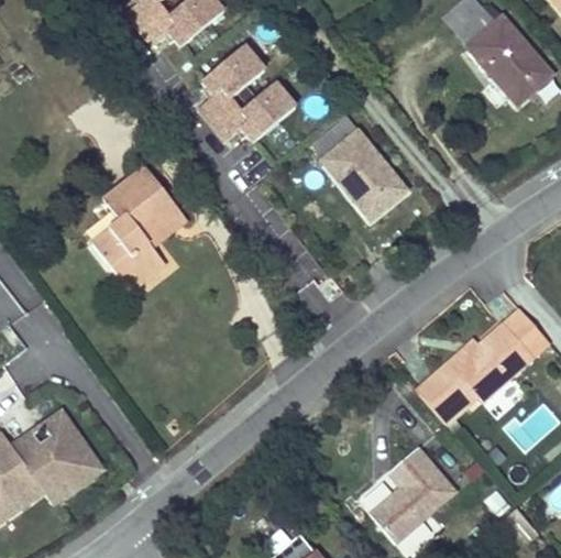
[(189,0),(173,15),(163,3),(166,0),(140,0),(142,2),(130,13),(157,45),(171,34),(183,48),(194,39),(227,10),(218,0),(189,0)]
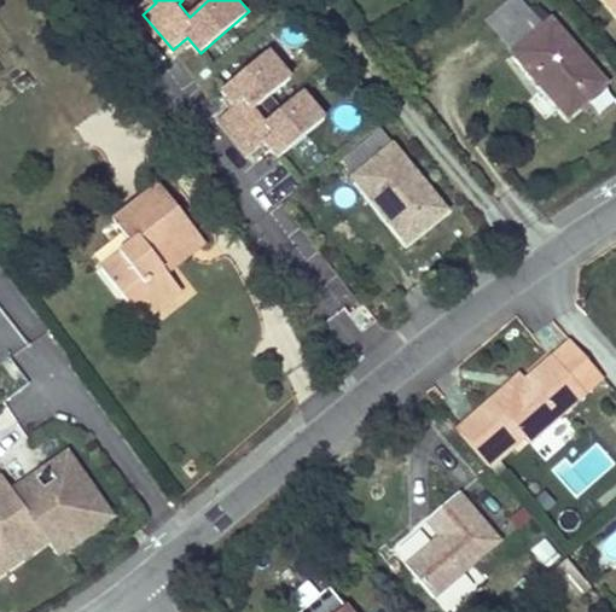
[(585,98),(581,94),(602,74),(550,15),(542,19),(526,0),(503,0),(488,13),(515,45),(512,47),(569,111),(585,98)]
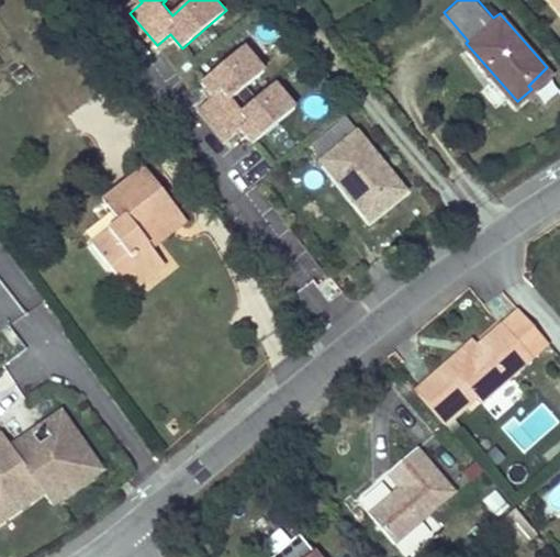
[(276,82),(245,110),(235,98),(268,68),(291,48),(280,36),(257,56),(245,42),(200,81),(212,96),(201,107),(227,136),(239,126),(254,144),(266,133),(297,107),(276,82)]
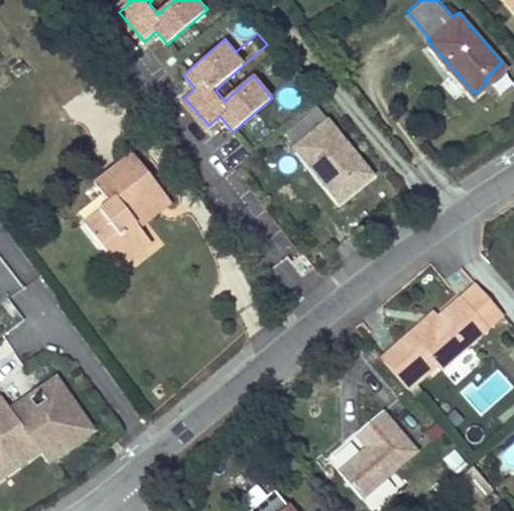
[(502,61),(485,79),(488,82),(506,66),(502,61)]
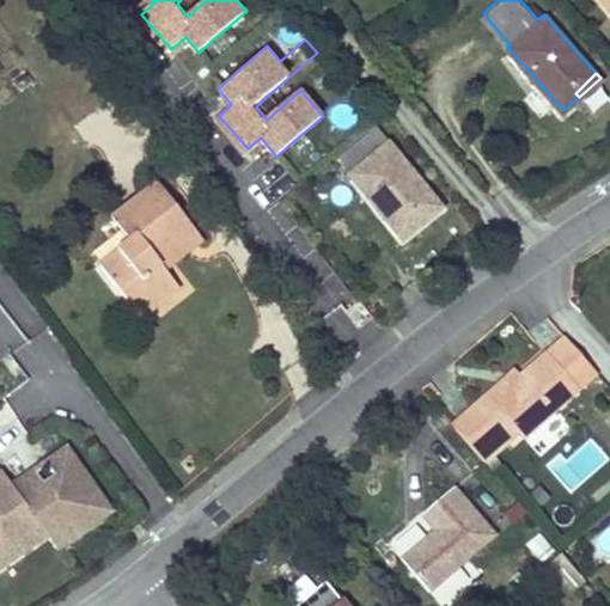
[(418,222),(414,216),(437,199),(377,122),(340,152),(351,166),(349,167),(402,234),(418,222)]
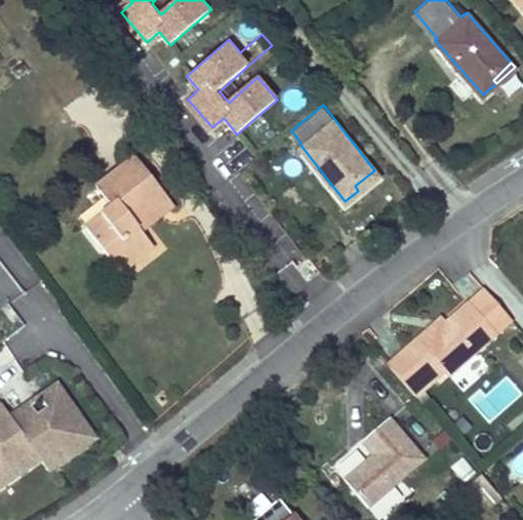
[(153,241),(141,226),(172,199),(164,189),(134,153),(103,177),(118,197),(87,222),(122,266),(153,241)]
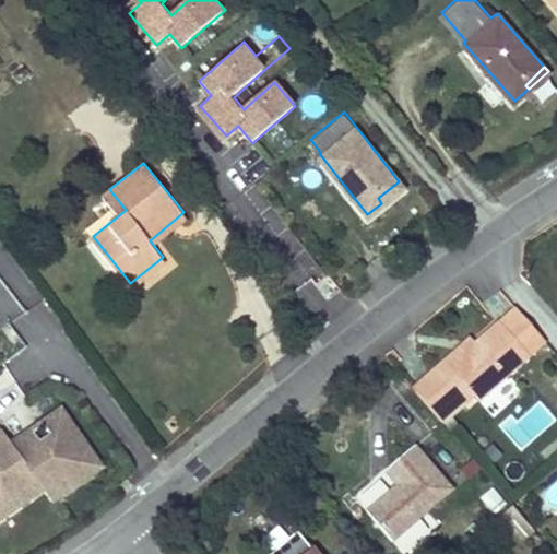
[(326,174),(318,165),(300,179),(308,188),(326,174)]
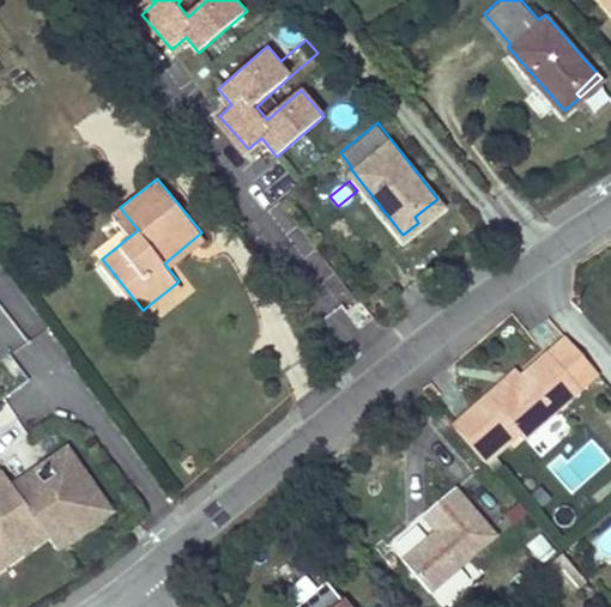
[(437,199),(415,217),(418,223),(442,202),(437,199)]
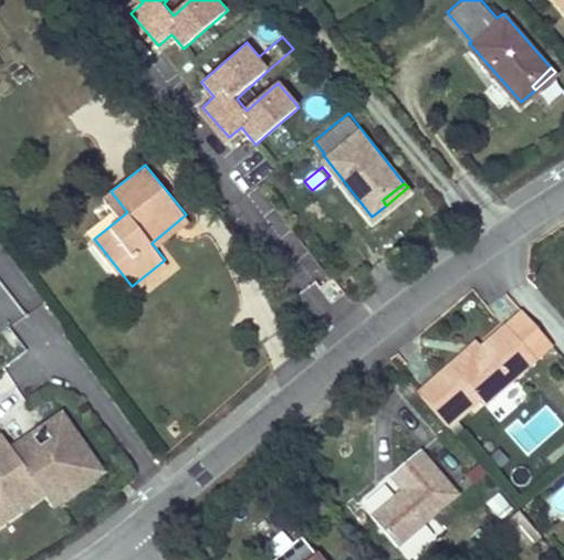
[(484,399),(535,354),(550,340),(521,308),(507,321),(482,342),(457,363),(453,359),(420,388),(450,422),(480,394),(484,399)]
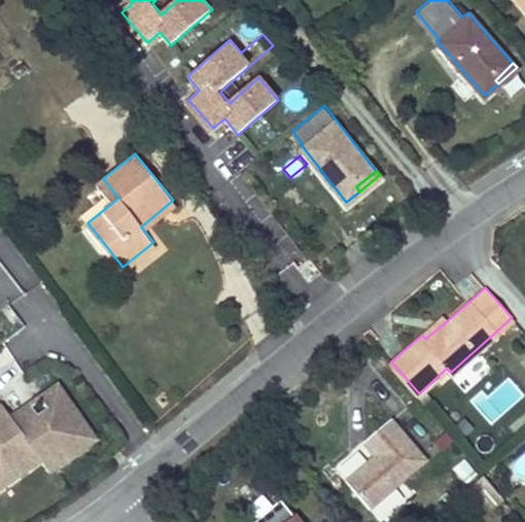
[(445,314),(422,335),(425,339),(449,319),(445,314)]
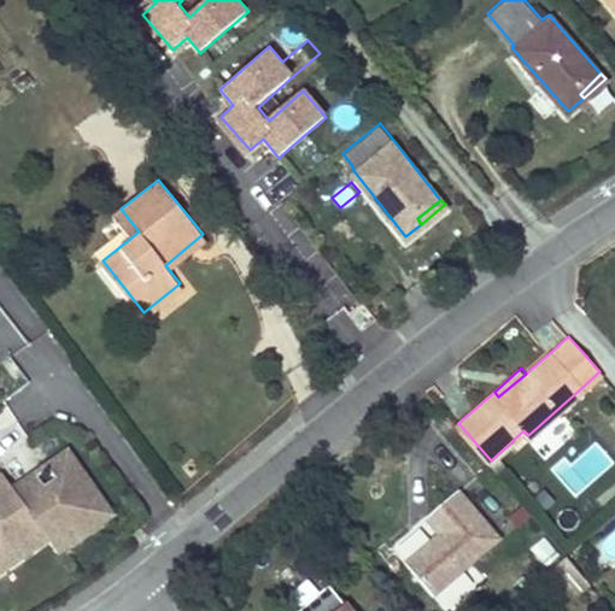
[(40,491),(27,500),(47,530),(57,544),(72,534),(75,522),(87,513),(83,507),(103,494),(66,444),(47,457),(57,471),(37,486),(40,491)]
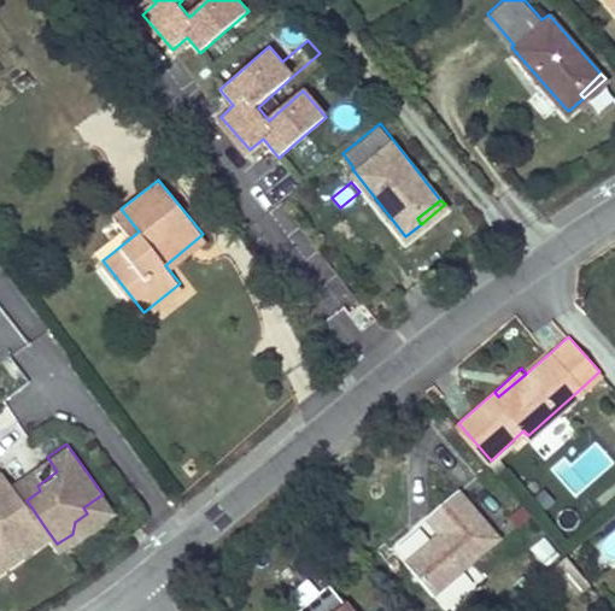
[(536,466),(545,459),(536,448),(527,457),(536,466)]
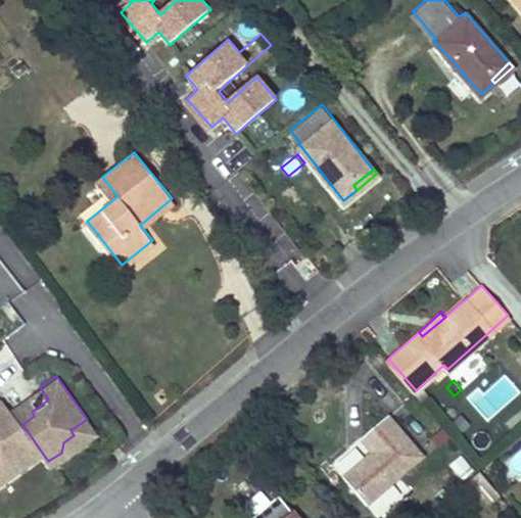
[(40,387),(11,408),(13,412),(22,424),(34,416),(32,412),(48,399),(40,387)]
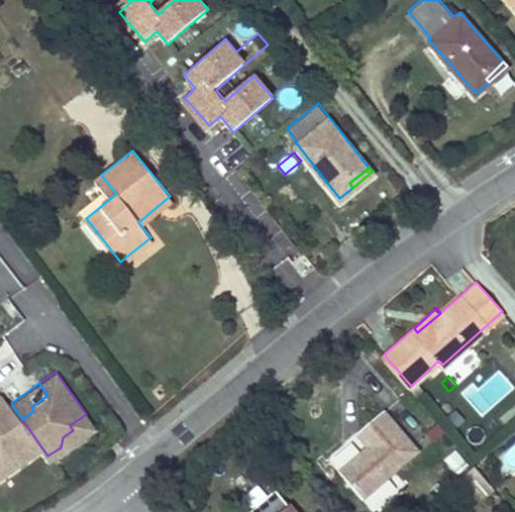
[(3,392),(0,393),(0,413),(1,415),(13,407),(11,403),(3,392)]
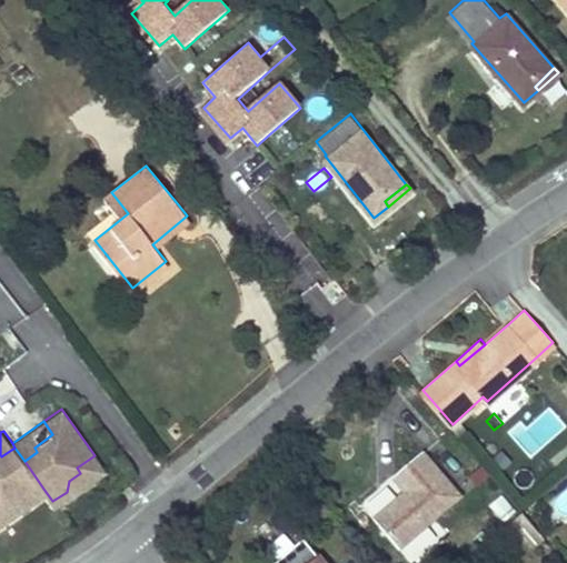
[(0,501),(3,500),(7,504),(18,496),(29,499),(43,489),(25,461),(15,448),(1,456),(0,454),(0,501)]
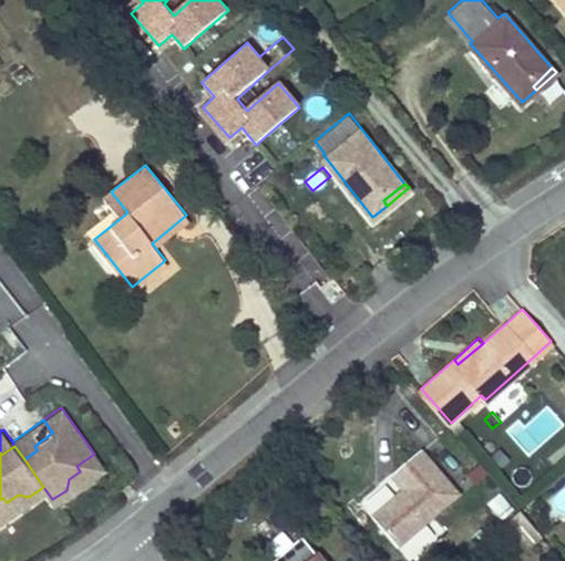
[(403,489),(372,516),(394,541),(453,490),(419,450),(391,474),(403,489)]
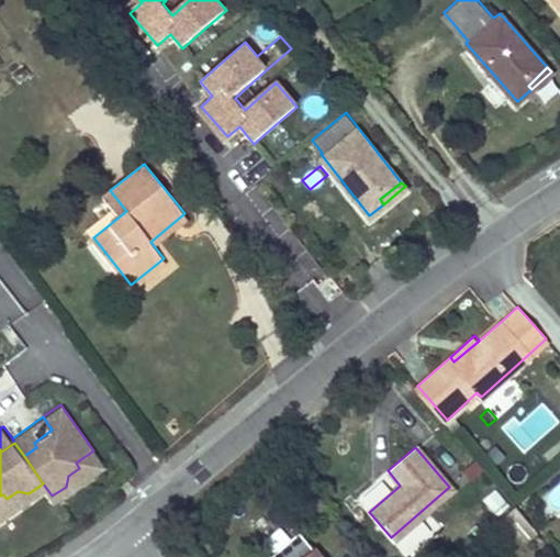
[(68,476),(66,487),(101,461),(93,450),(76,463),(79,468),(68,476)]
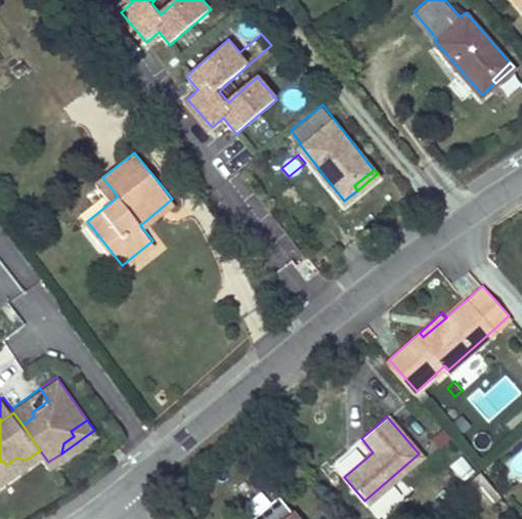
[(0,478),(27,460),(16,458),(6,465),(3,461),(0,462),(0,478)]
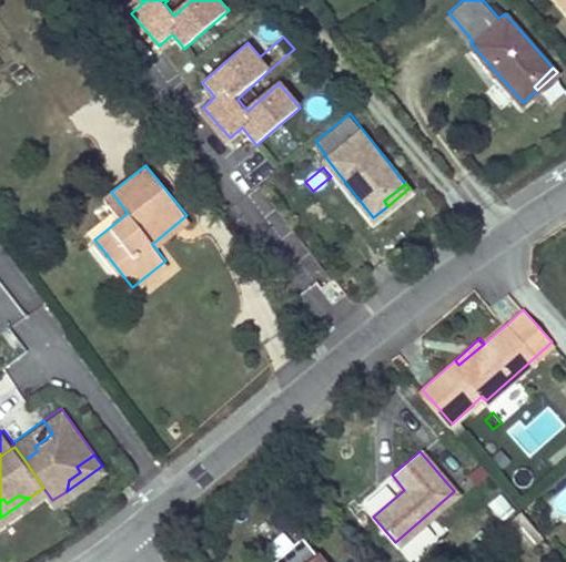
[(519,509),(496,529),(504,540),(521,525),(535,541),(542,534),(519,509)]
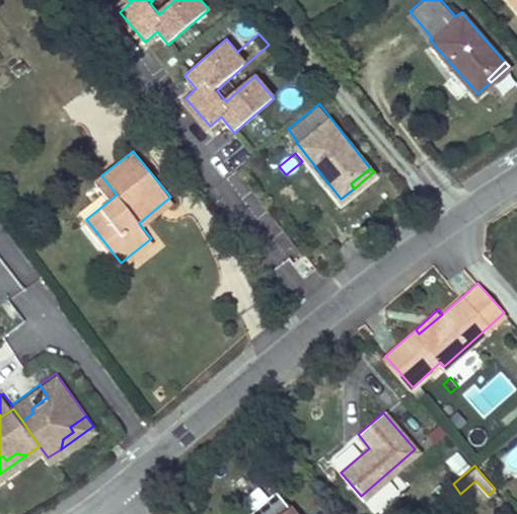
[(298,513),(290,504),(279,513),(298,513)]
